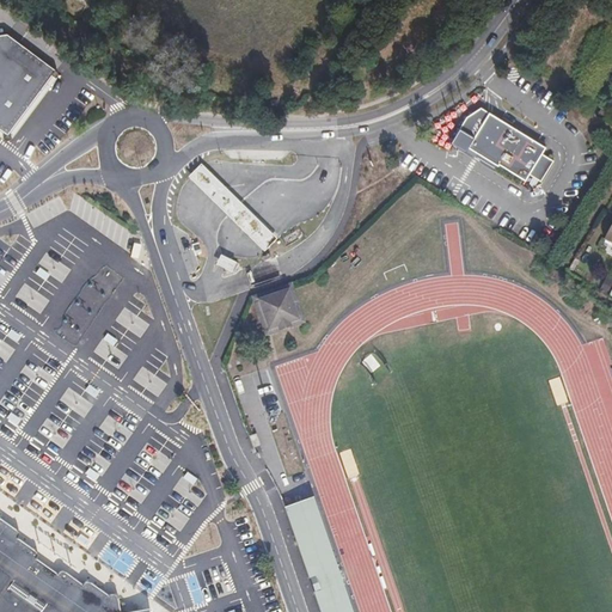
[(55,77),(60,80),(60,79),(61,77),(60,75),(59,72),(10,36),(0,36),(0,129),(10,138),(55,77)]
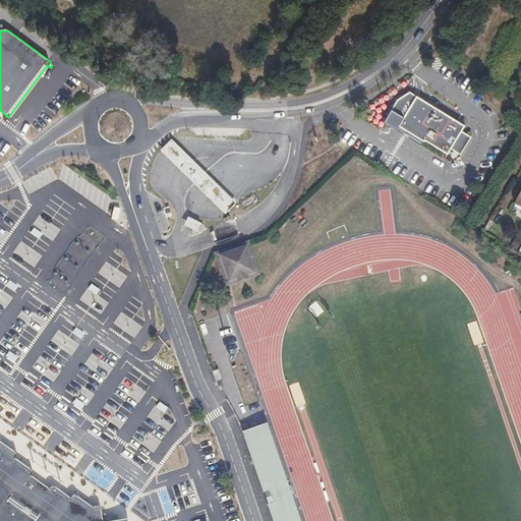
[(13,118),(51,68),(47,65),(8,117),(6,119),(7,120),(9,120),(11,120),(13,118)]
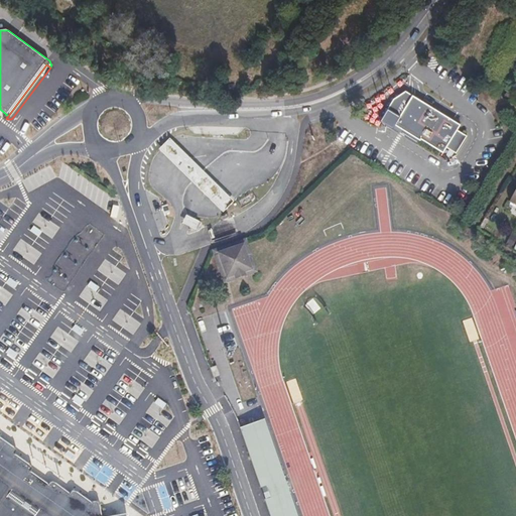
[(387,109),(400,117),(412,96),(405,92),(394,99),(387,109)]
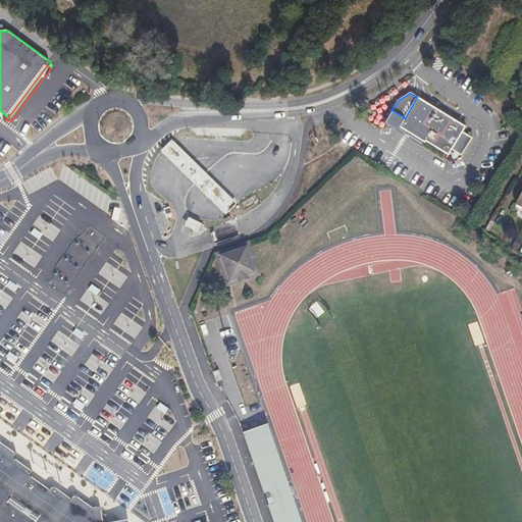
[(392,110),(384,122),(397,129),(399,126),(424,142),(425,141),(448,154),(451,148),(462,131),(465,125),(417,97),(405,118),(392,110)]
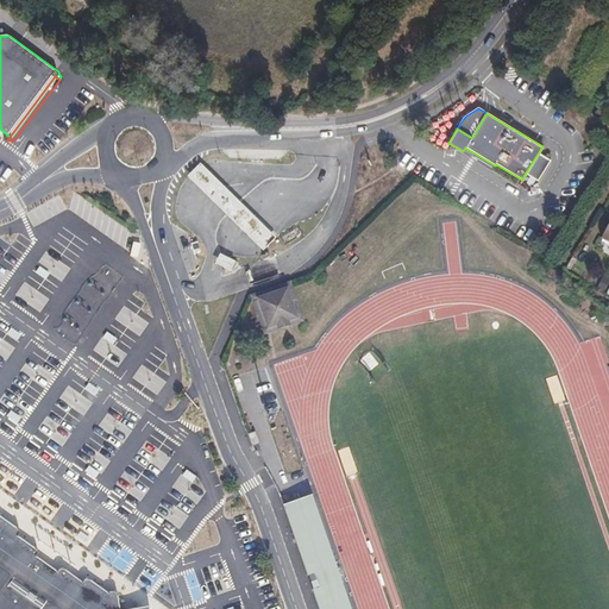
[(0,133),(7,139),(10,137),(0,129),(0,133)]
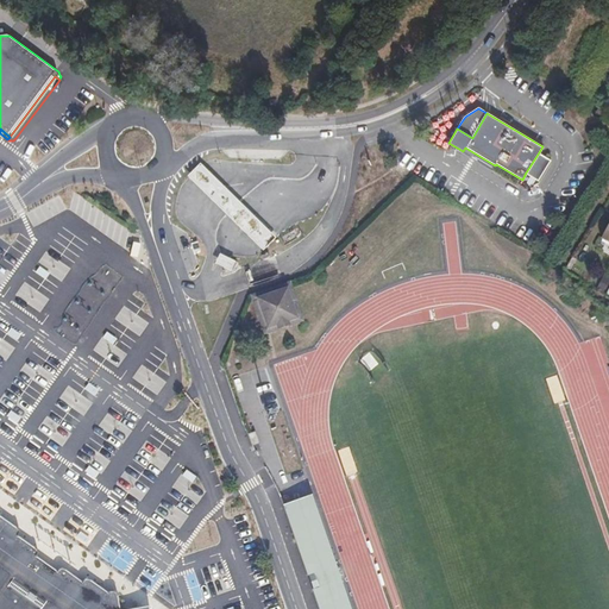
[(539,152),(526,173),(538,181),(551,161),(539,152)]
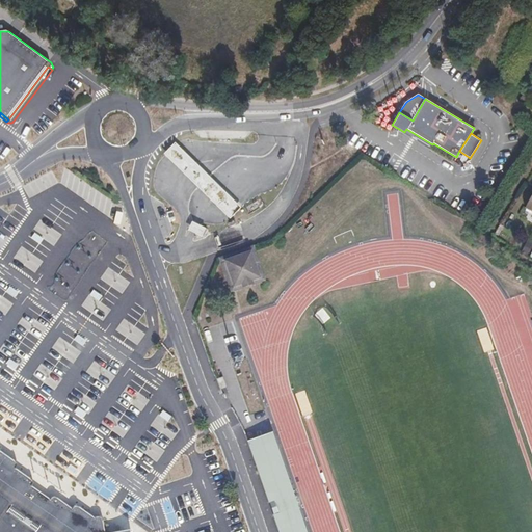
[(214,212),(228,196),(174,149),(160,164),(214,212)]
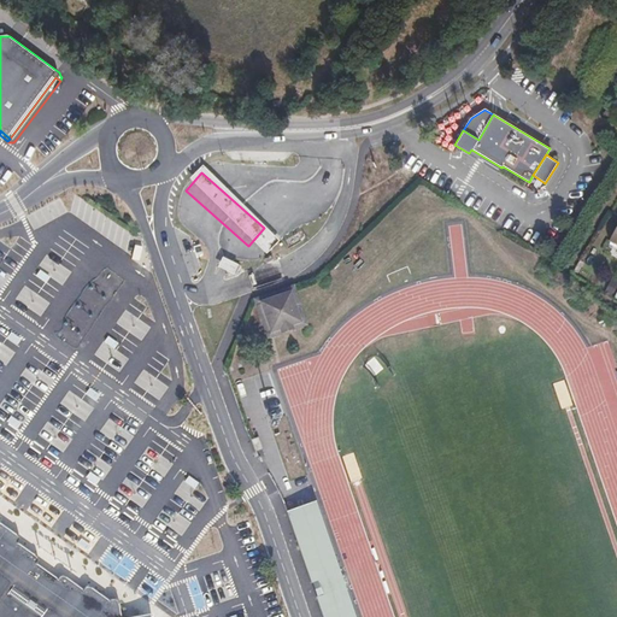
[(236,272),(239,264),(222,259),(219,268),(236,272)]
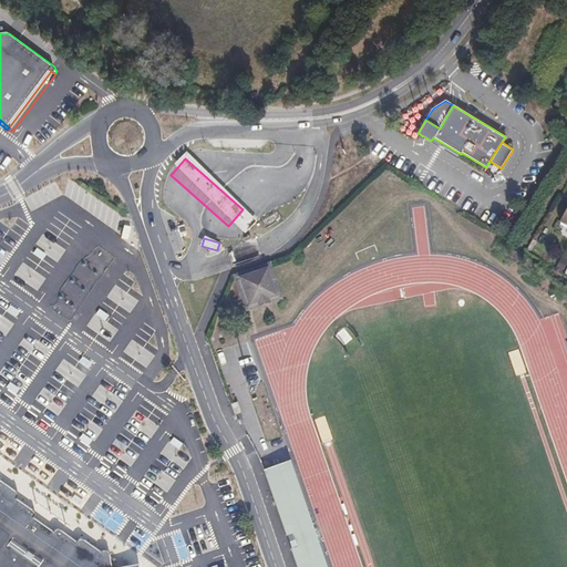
[(271,265),(228,278),(239,313),(282,300),(271,265)]
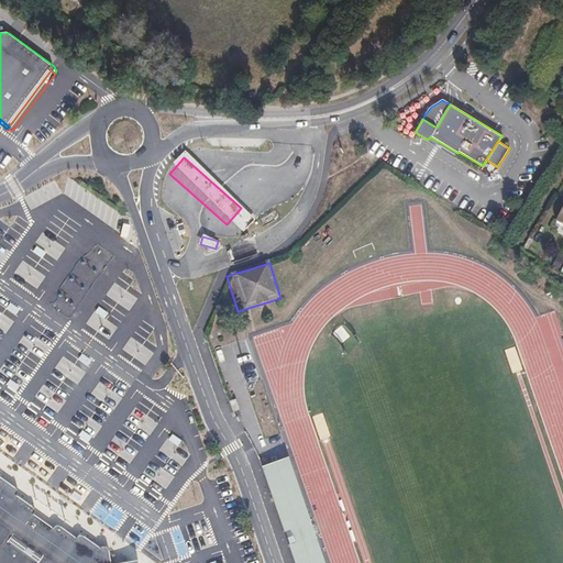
[(295,562),(324,562),(287,457),(262,467),(284,532),(290,530),(295,542),(289,545),(295,562)]
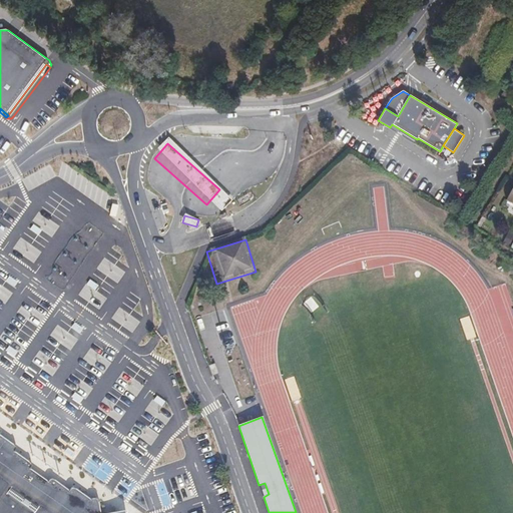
[(0,512),(124,512),(115,512),(100,512),(99,503),(101,503),(100,501),(96,499),(94,499),(91,500),(77,489),(73,489),(71,490),(70,492),(56,480),(55,480),(53,480),(50,480),(46,485),(30,473),(33,469),(33,466),(31,463),(29,466),(15,457),(18,453),(18,451),(17,447),(16,446),(13,450),(0,440),(0,439),(2,436),(3,434),(1,430),(1,429),(0,429),(0,512)]
